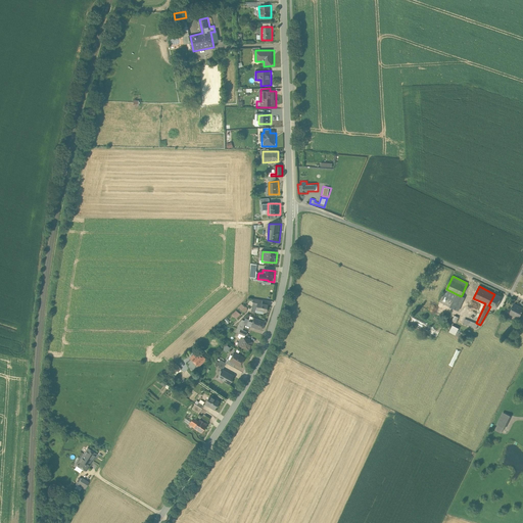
[(461,296),(446,289),(443,295),(454,300),(450,307),(458,311),(465,297),(462,295),(461,296)]
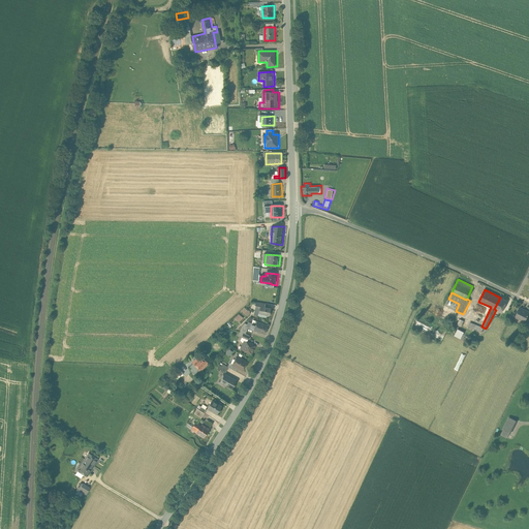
[(507,301),(500,298),(494,309),(496,310),(501,313),(507,301)]
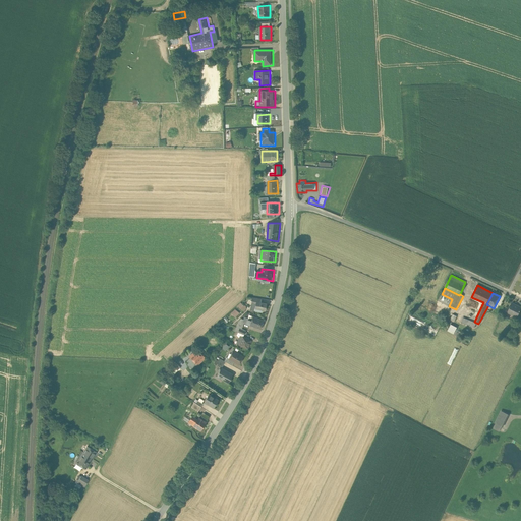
[(452,299),(442,294),(439,301),(449,306),(452,299)]
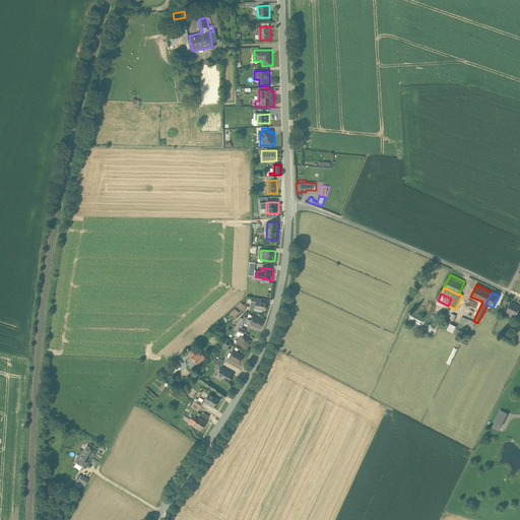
[(266,311),(268,304),(261,303),(262,299),(253,298),(251,311),(263,313),(264,311),(266,311)]
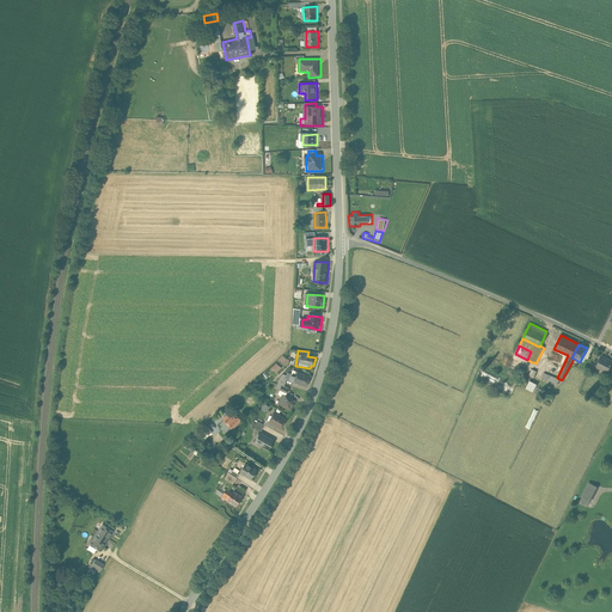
[(282,355),(279,360),(287,366),(291,361),(282,355)]
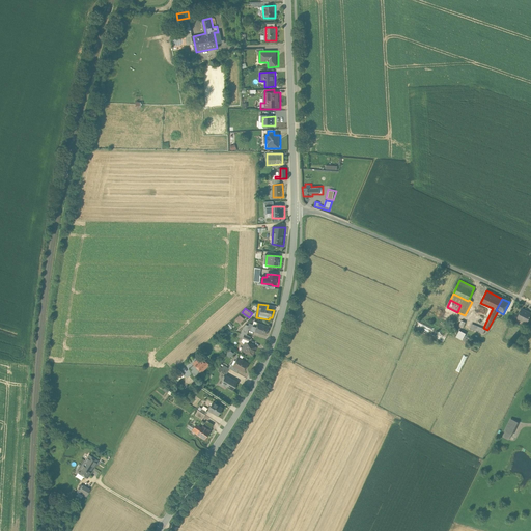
[(530,314),(530,313),(522,309),(518,317),(523,320),(523,322),(527,324),(530,314)]
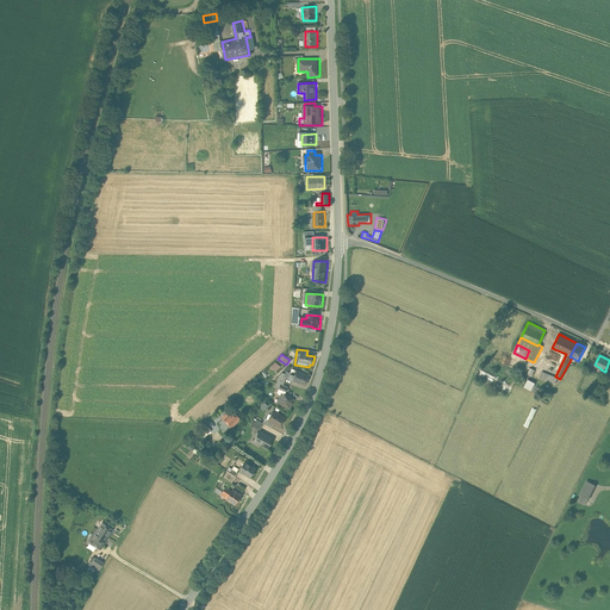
[(275,361),(271,367),(277,372),(281,366),(275,361)]
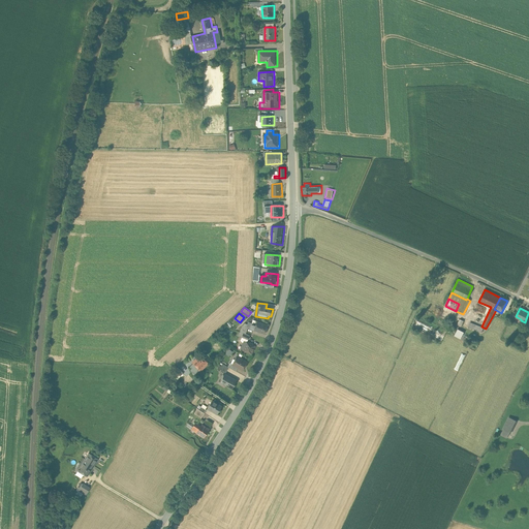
[(249,329),(265,334),(268,325),(252,320),(249,329)]
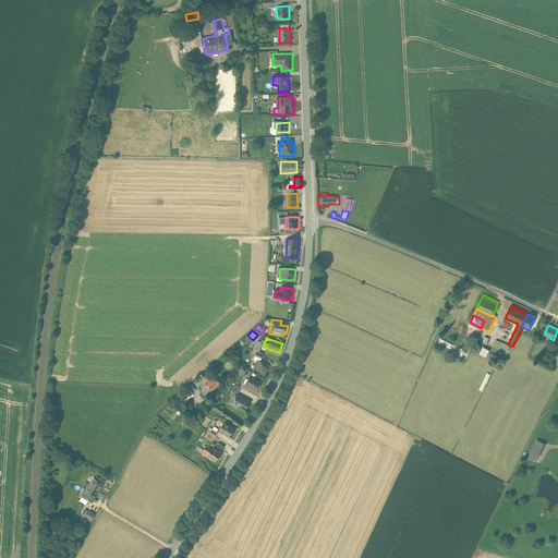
[(508,351),(510,346),(496,340),(494,346),(508,351)]
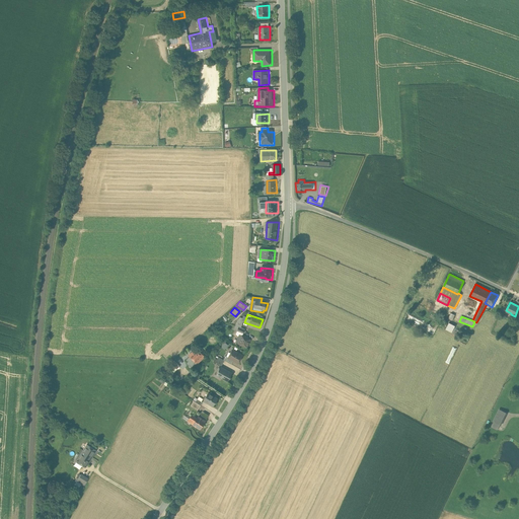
[(446,329),(458,336),(461,330),(455,328),(456,325),(450,322),(446,329)]
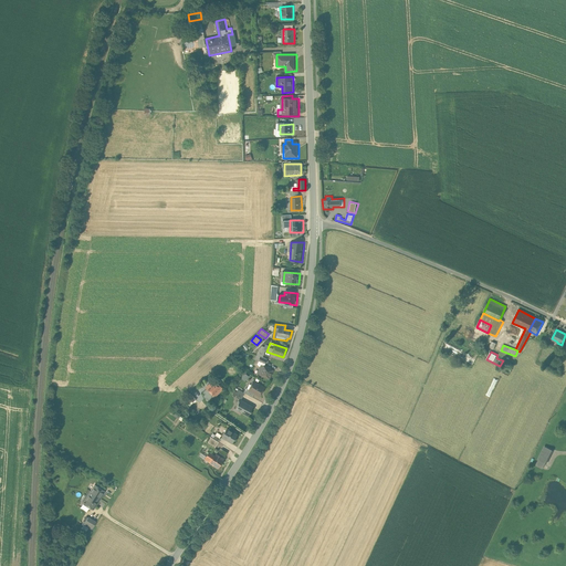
[(260,374),(271,380),(276,370),(265,364),(260,374)]
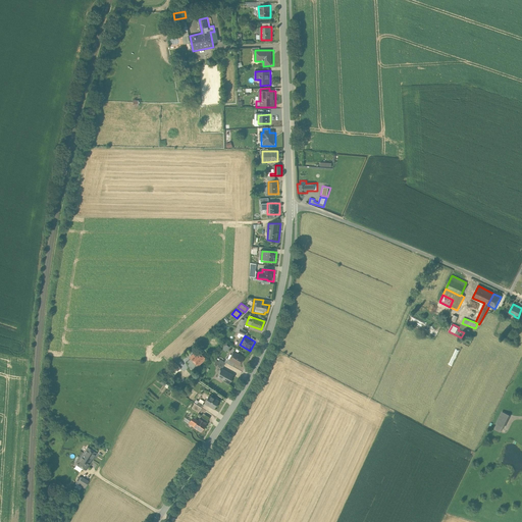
[(228,359),(243,367),(248,358),(233,351),(228,359)]
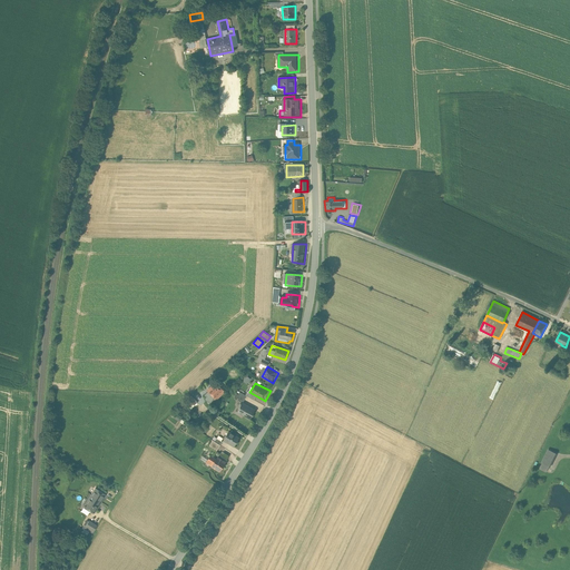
[(224,391),(217,384),(204,397),(210,404),(224,391)]
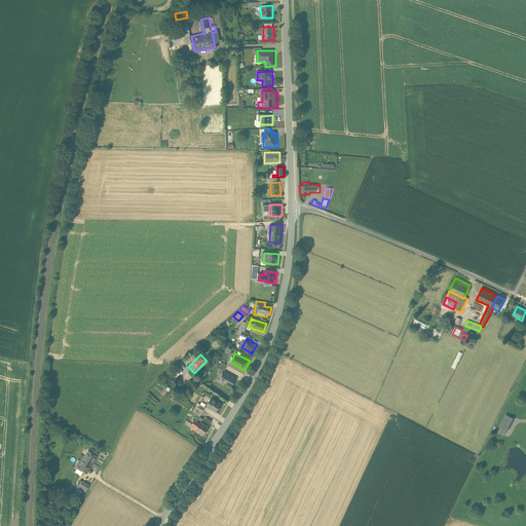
[(220,361),(217,367),(225,370),(227,364),(220,361)]
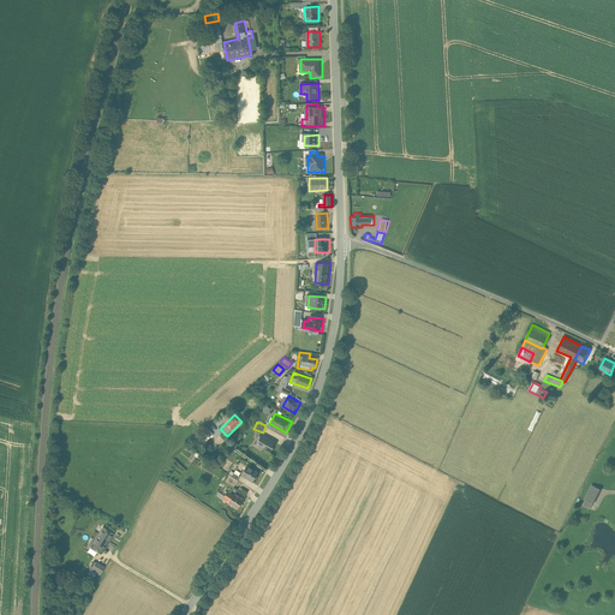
[(263,435),(257,445),(273,454),(279,443),(263,435)]
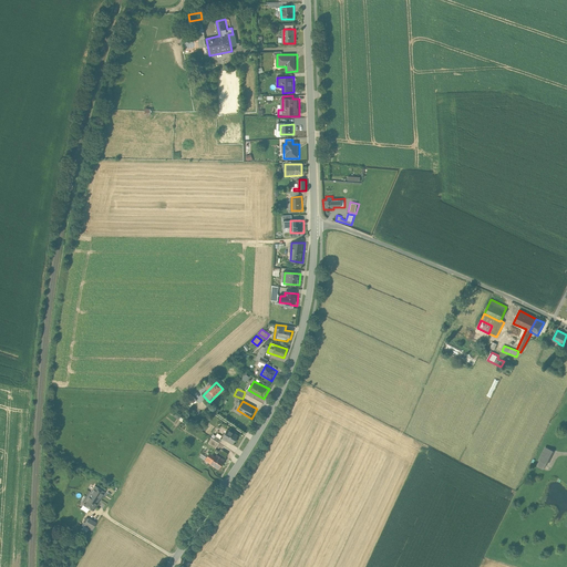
[(240,435),(228,429),(223,437),(235,444),(240,435)]
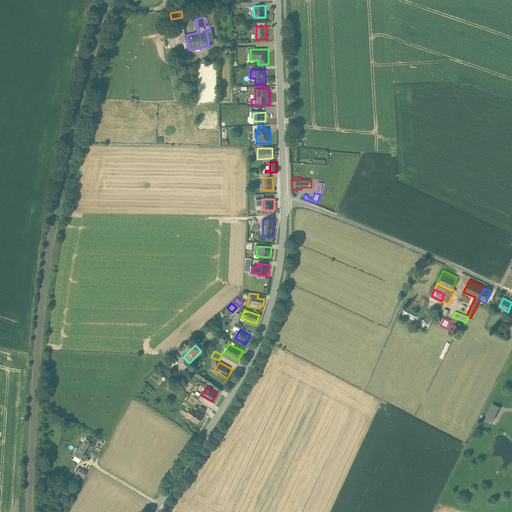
[(197,391),(196,393),(193,392),(189,400),(196,404),(201,397),(199,396),(201,393),(197,391)]
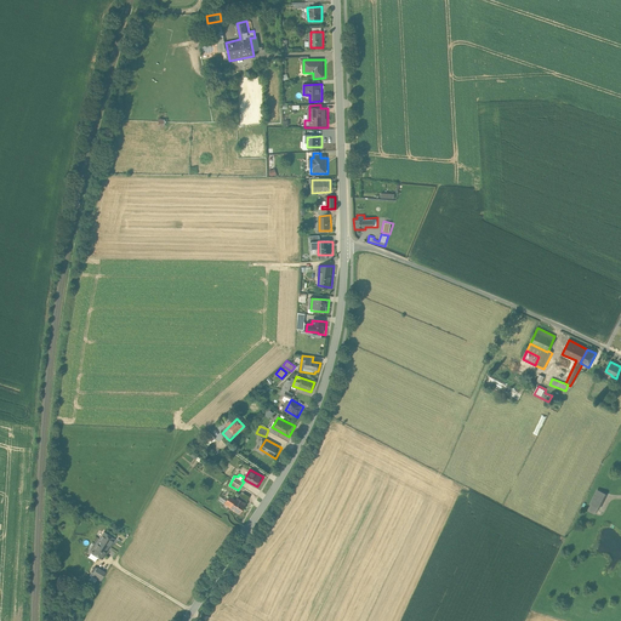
[(598,514),(608,494),(597,489),(587,508),(598,514)]
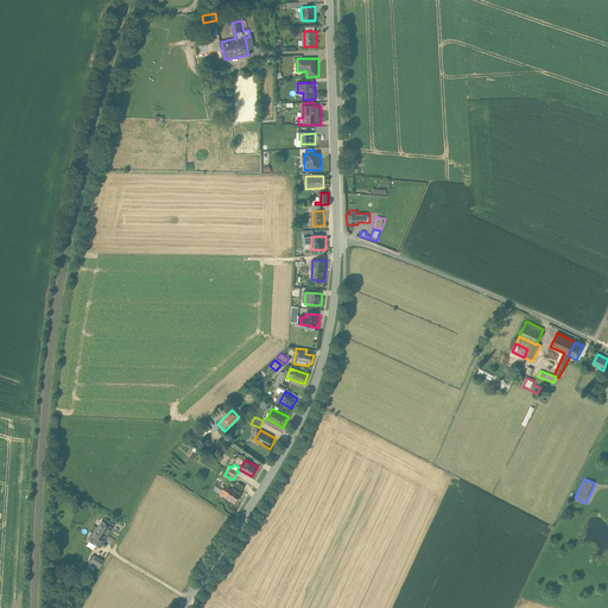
[(228,498),(227,500),(236,506),(244,493),(234,488),(233,489),(226,486),(221,494),(228,498)]
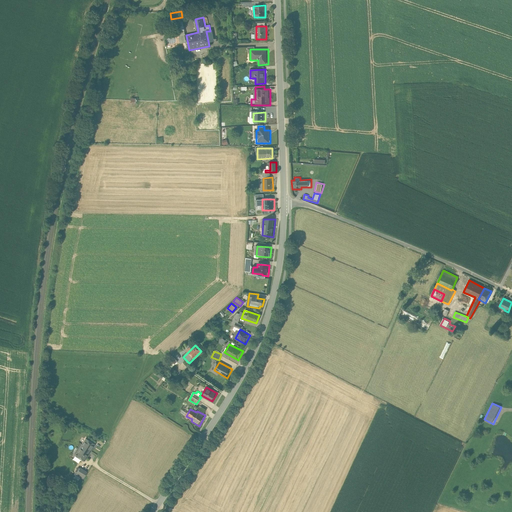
[(86,438),(75,455),(84,461),(95,444),(86,438)]
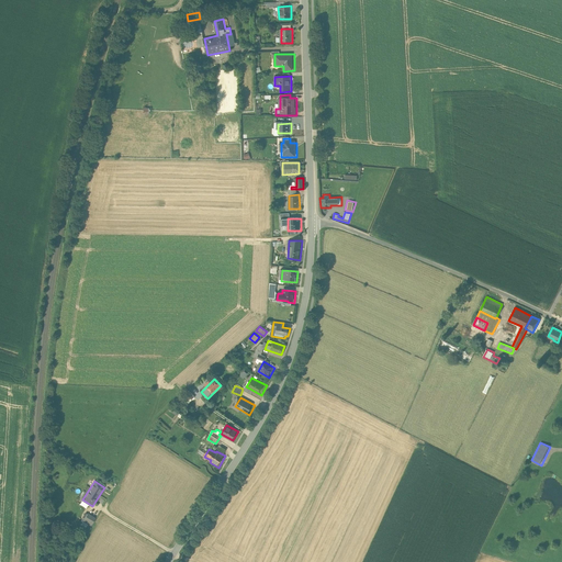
[(96,518),(88,514),(82,521),(91,527),(96,518)]
